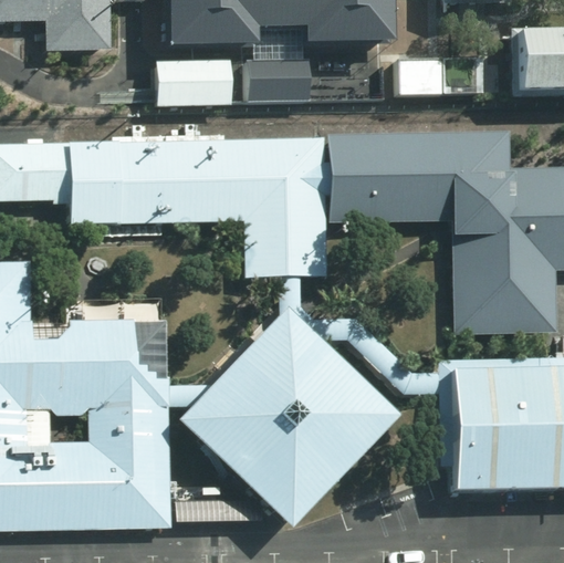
[(303,45),(395,43),(393,0),(0,0),(0,20),(47,20),(48,51),(112,49),(111,0),(167,0),(169,49),(253,47),(254,61),(246,62),(247,101),(310,98),(309,58),(303,59),(303,45)]
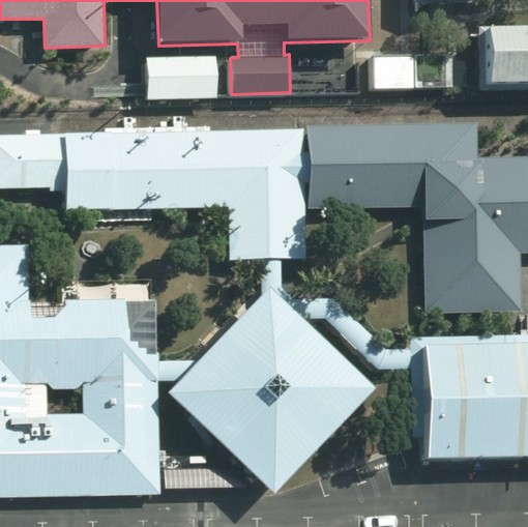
[(527,26),(480,28),(480,91),(527,89),(527,26)]
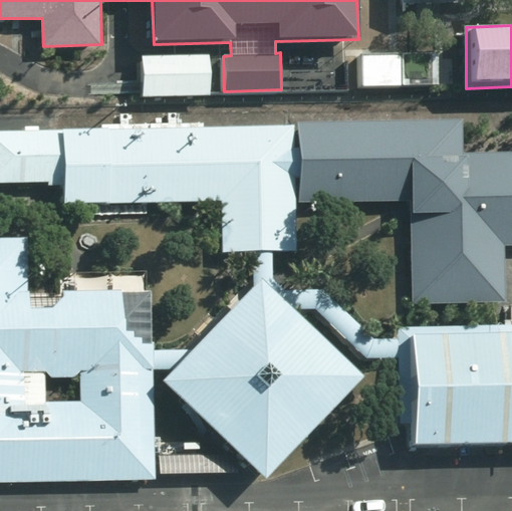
[(210,93),(209,52),(142,54),(144,95),(210,93)]
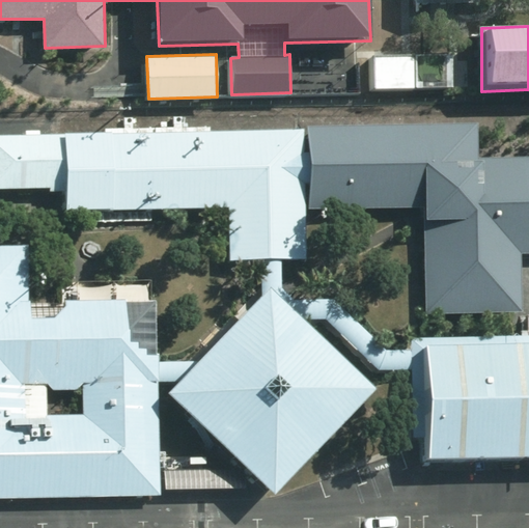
[(418,54),(373,55),(373,89),(418,89),(418,54)]
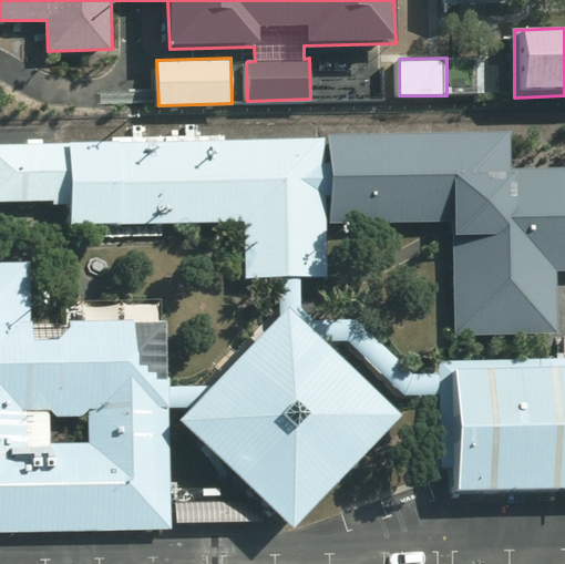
[(561,334),(561,272),(564,272),(564,166),(513,167),(511,134),(0,144),(0,202),(71,201),(71,225),(244,222),(245,279),(279,278),(280,317),(213,386),(171,388),(170,379),(158,379),(158,371),(147,372),(147,366),(136,366),(135,320),(70,321),(57,341),(31,341),(29,263),(0,263),(0,532),(172,529),(168,408),(196,407),(180,423),(293,535),(398,417),(329,348),(350,347),(403,399),(442,398),(442,465),(456,465),(458,494),(564,489),(564,357),(441,359),(441,372),(415,373),(357,319),(316,319),(315,277),(328,277),(327,224),(455,223),(456,335),(561,334)]
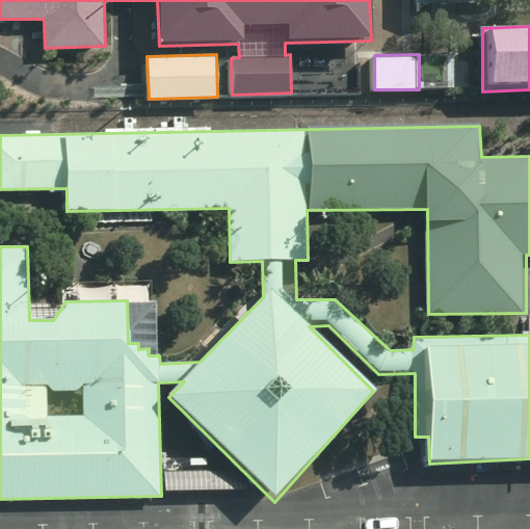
All buildings are outlined.
